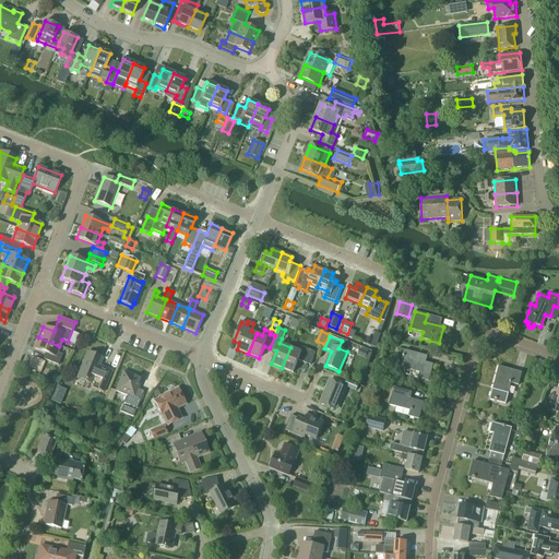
[(375,340),(367,336),(364,343),(376,347),(378,343),(373,342),(375,340)]
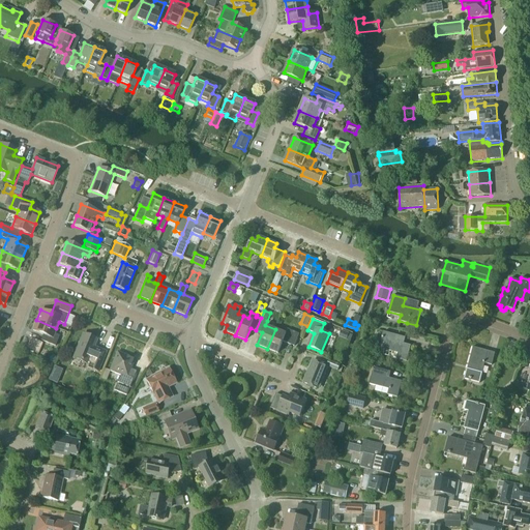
[(54,334),(56,328),(36,320),(32,331),(42,334),(40,341),(55,346),(59,336),(54,334)]
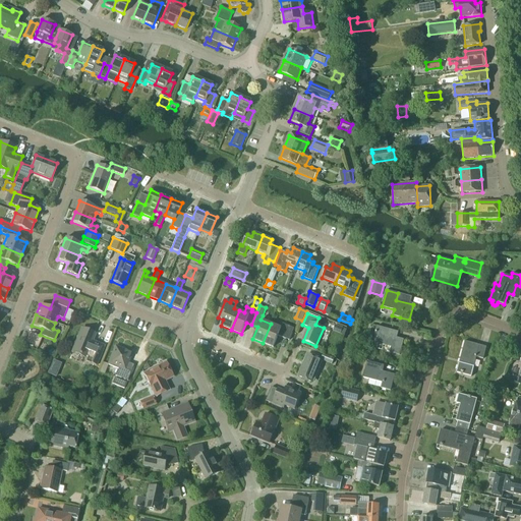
[(281,328),(271,324),(263,343),(273,347),(278,336),(289,340),(294,329),(283,324),(281,328)]
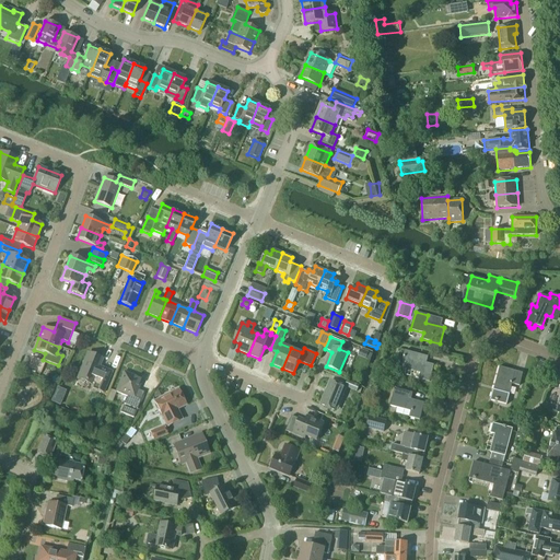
[(369,352),(361,349),(358,356),(365,359),(369,352)]
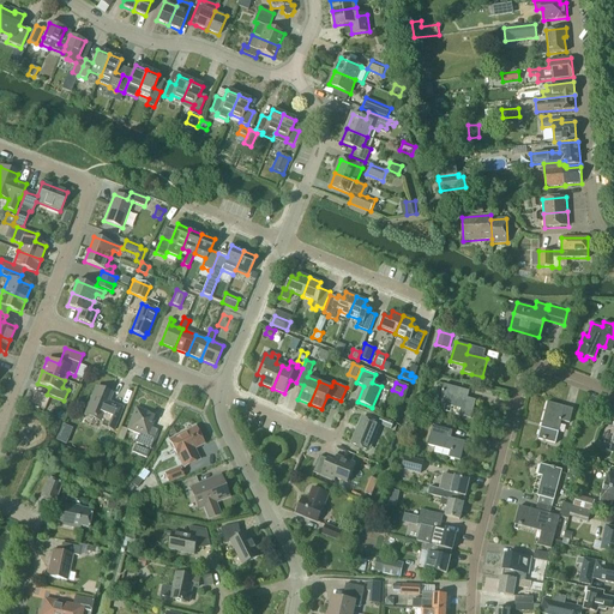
[(461,409),(459,416),(471,419),(476,401),(459,396),(462,389),(444,384),(439,403),(461,409)]
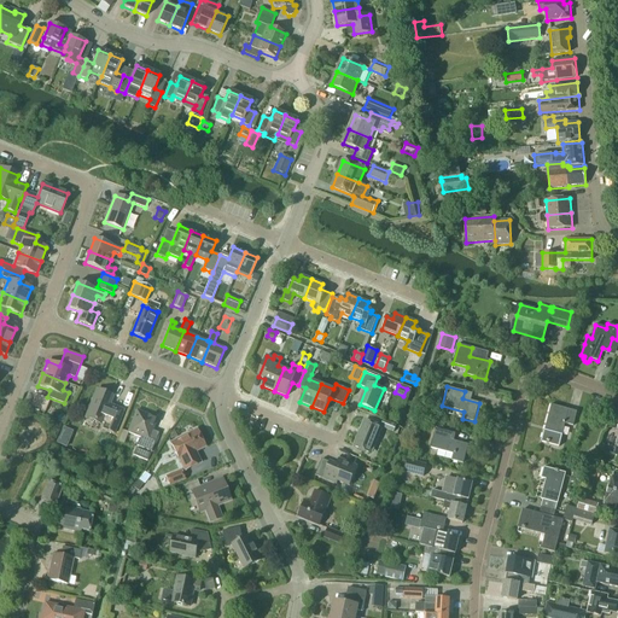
[(114,433),(123,410),(110,404),(112,396),(97,390),(85,419),(103,426),(101,429),(114,433)]
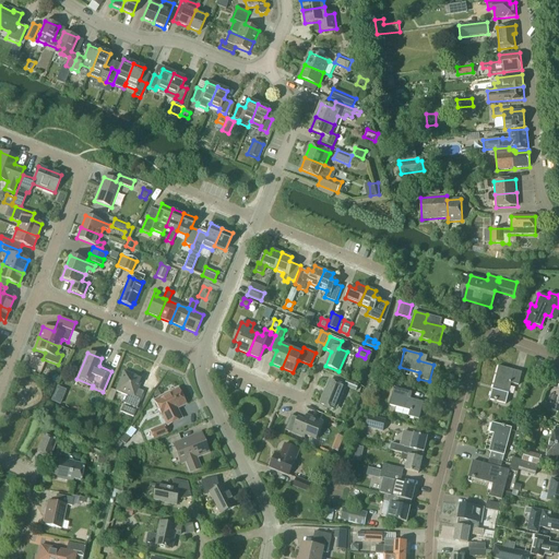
[(32,357),(27,368),(40,372),(45,363),(32,357)]
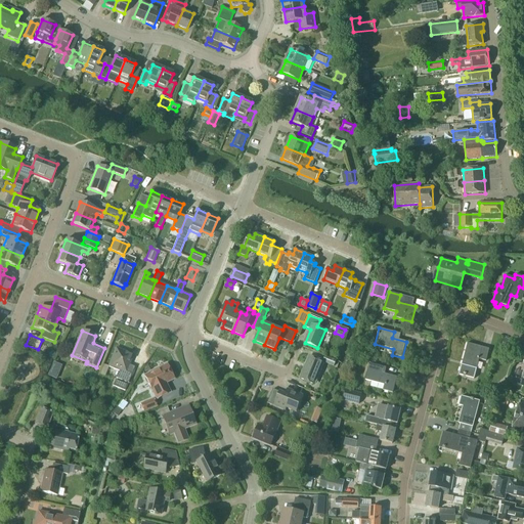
[(521,344),(505,338),(501,348),(517,354),(521,344)]
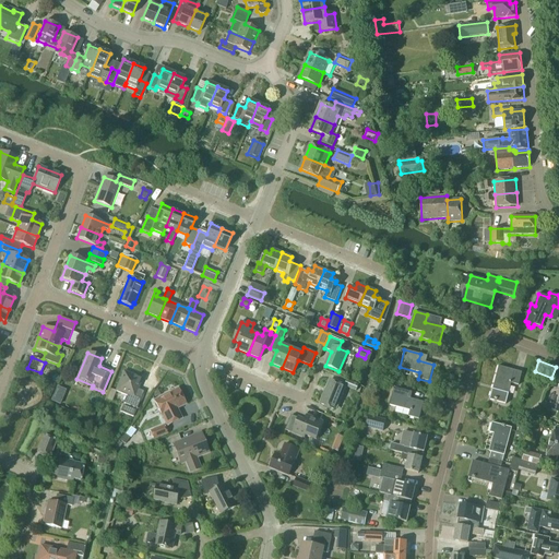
[(506,404),(508,393),(511,383),(519,385),(522,372),(499,367),(492,389),(489,400),(506,404)]
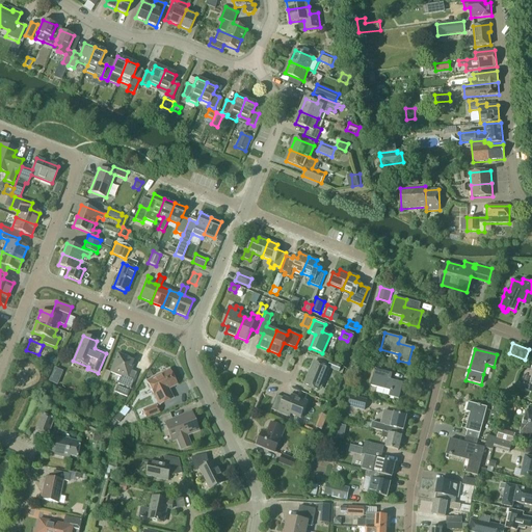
[(130,389),(136,373),(131,370),(134,361),(117,354),(110,372),(121,377),(117,383),(130,389)]
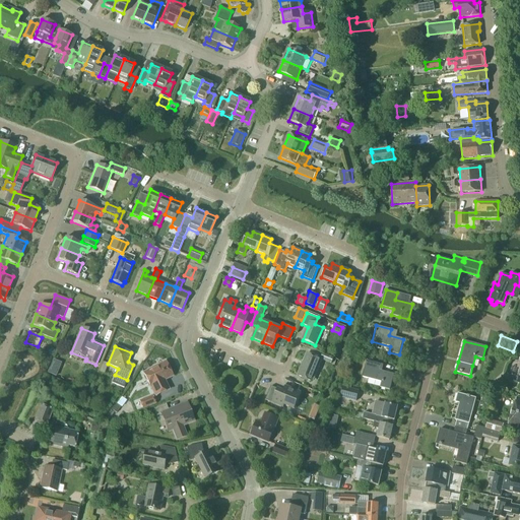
[(318,368),(321,360),(307,353),(298,376),(311,381),(317,368),(318,368)]
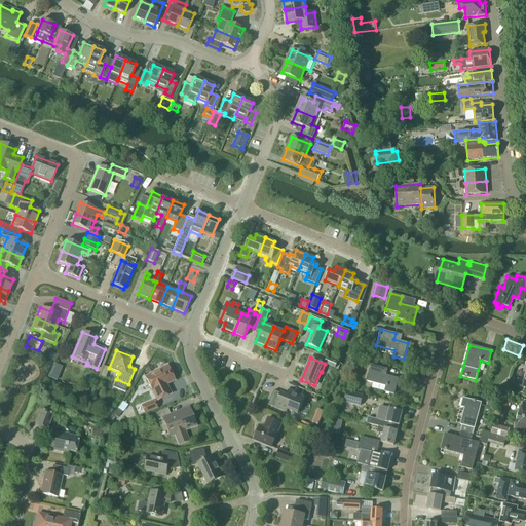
[(326,358),(324,363),(335,368),(337,363),(326,358)]
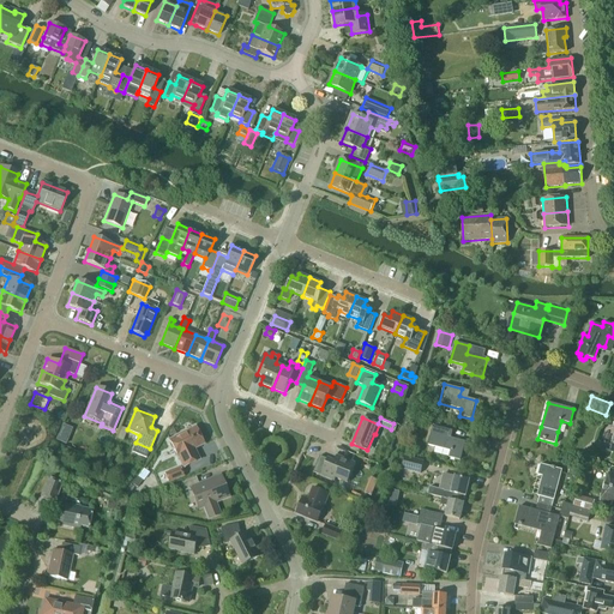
[(613,419),(606,417),(603,425),(613,427),(613,422),(613,419)]
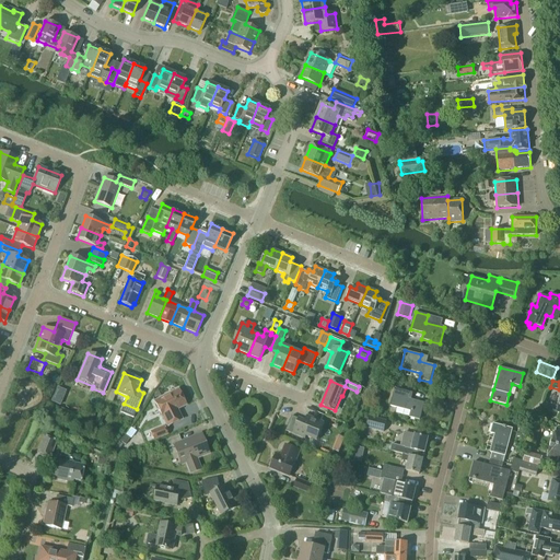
[(424,403),(411,399),(412,393),(395,388),(391,406),(410,411),(409,417),(420,420),(424,403)]
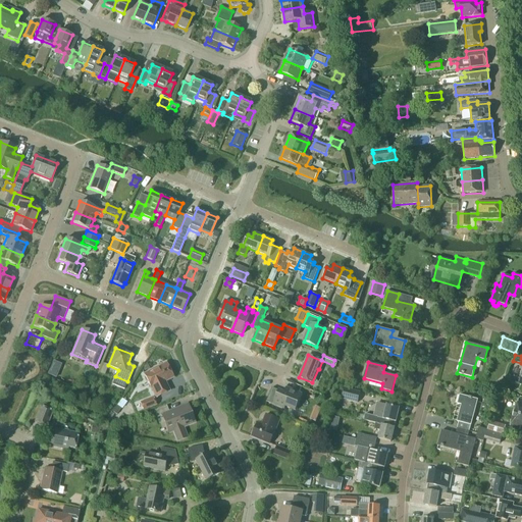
[(165,381),(173,377),(166,363),(144,374),(156,398),(169,390),(165,381)]
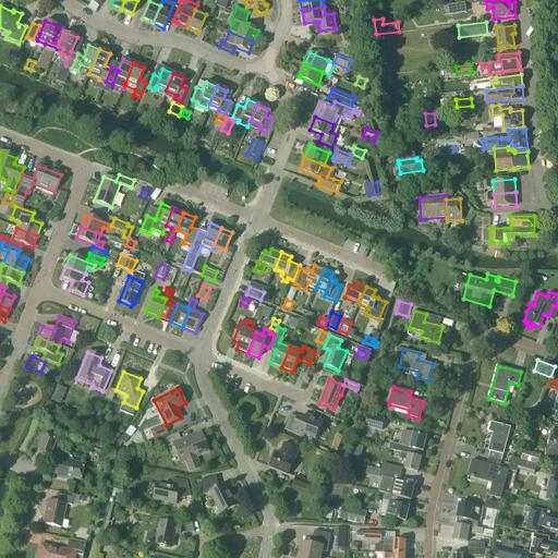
[(135,410),(123,404),(120,412),(133,416),(135,410)]
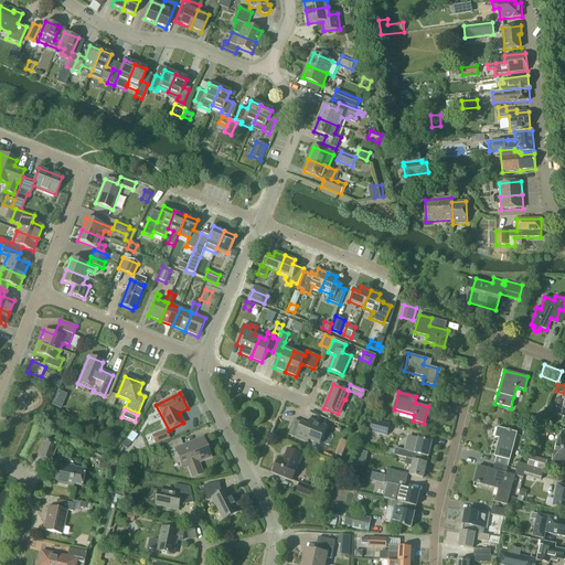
[(539,419),(526,415),(522,425),(535,429),(539,419)]
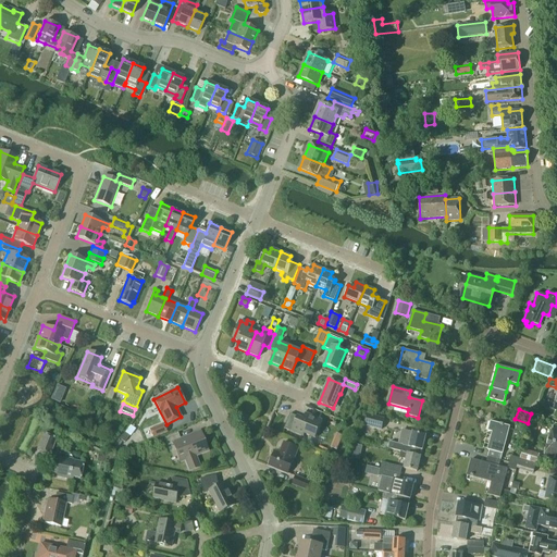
[(316,438),(322,420),(306,413),(304,419),(291,413),(284,429),(304,436),(305,434),(316,438)]
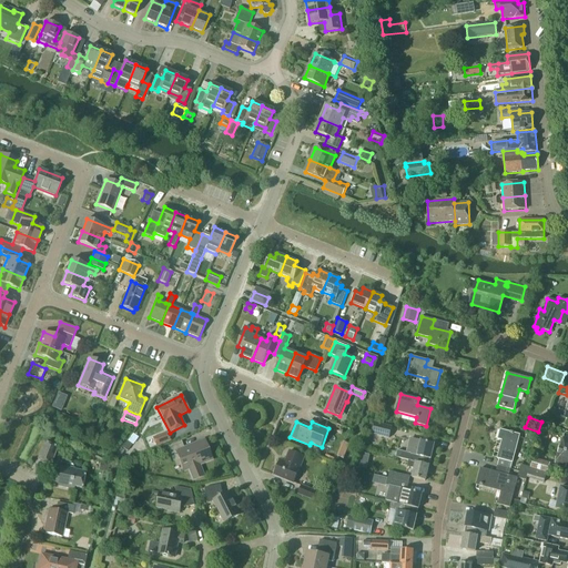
[(375,422),(372,433),(389,438),(392,426),(375,422)]
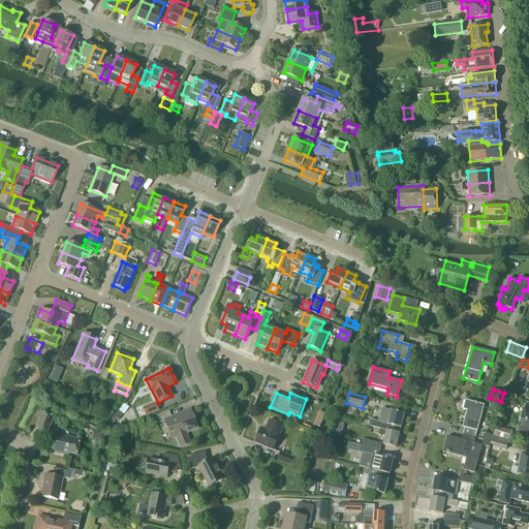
[(465,428),(463,434),(475,437),(484,405),(466,400),(463,409),(467,410),(463,427),(465,428)]
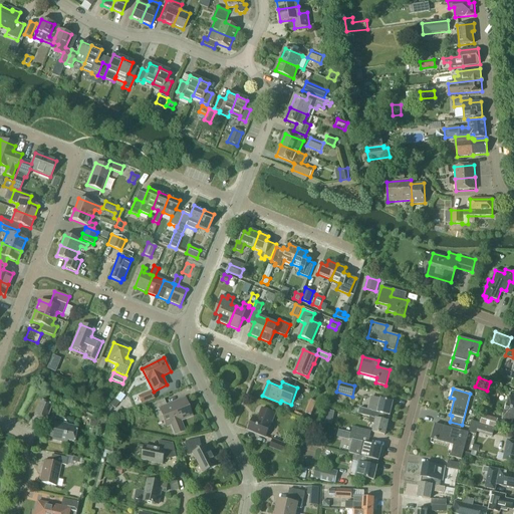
[(476,397),(483,399),(485,392),(477,390),(476,397)]
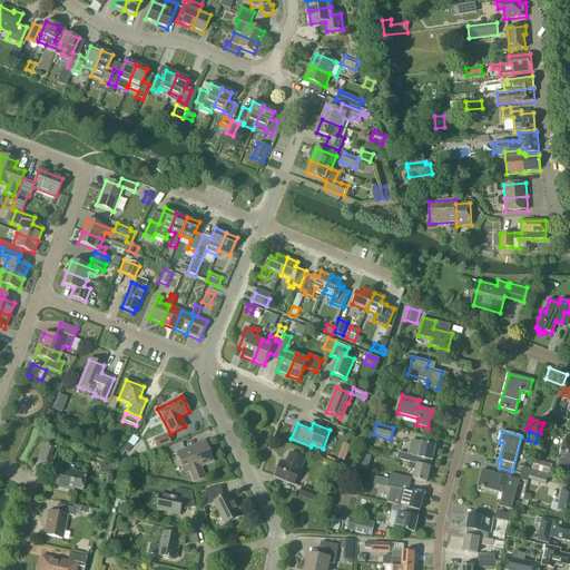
[(167,433),(153,440),(156,449),(170,442),(167,433)]
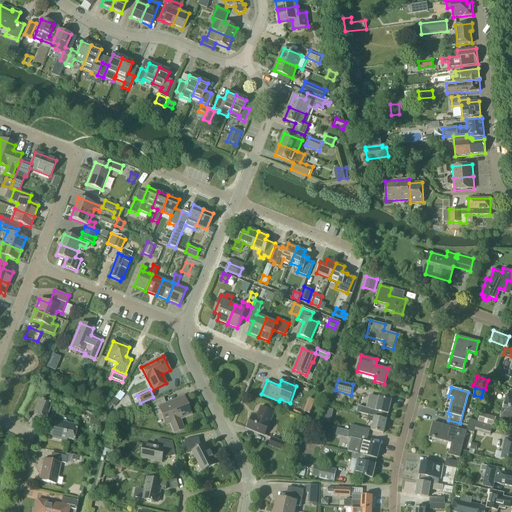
[(509,422),(510,419),(511,419),(511,391),(509,391),(500,420),(509,422)]
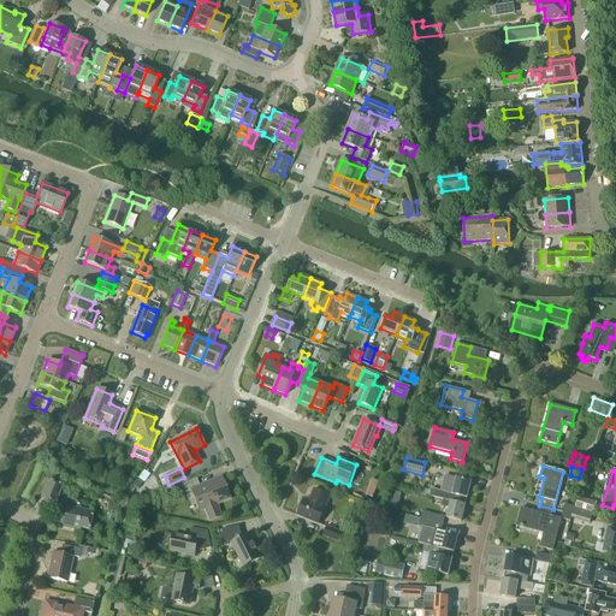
[(430,497),(443,501),(443,499),(466,505),(471,481),(450,477),(445,492),(431,489),(430,497)]
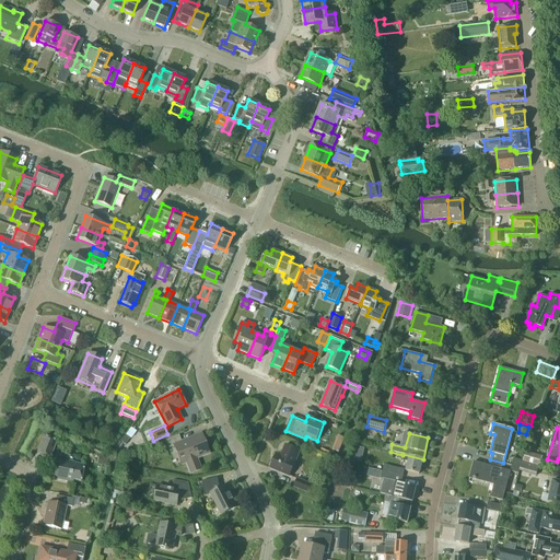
[(126,445),(130,438),(125,434),(120,441),(126,445)]
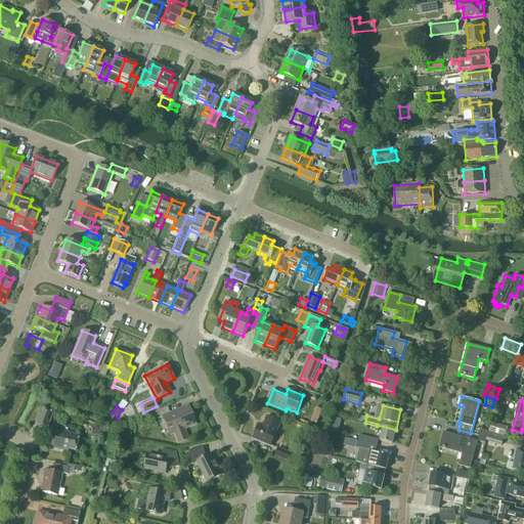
[(170,434),(175,432),(178,442),(187,439),(183,429),(194,425),(187,406),(170,413),(167,407),(155,412),(158,420),(164,417),(170,434)]
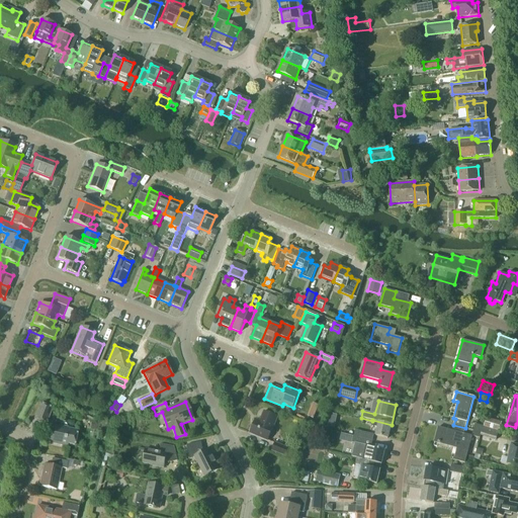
[(39,404),(33,419),(47,424),(52,409),(39,404)]
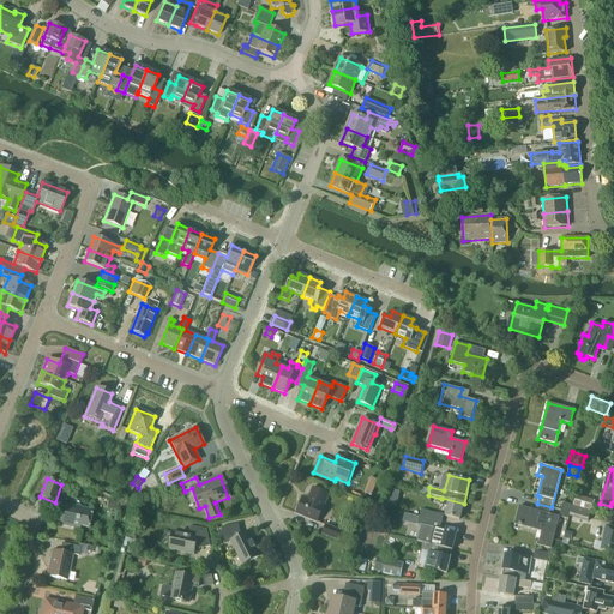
[(318,522),(329,494),(313,488),(308,500),(304,498),(296,513),(318,522)]
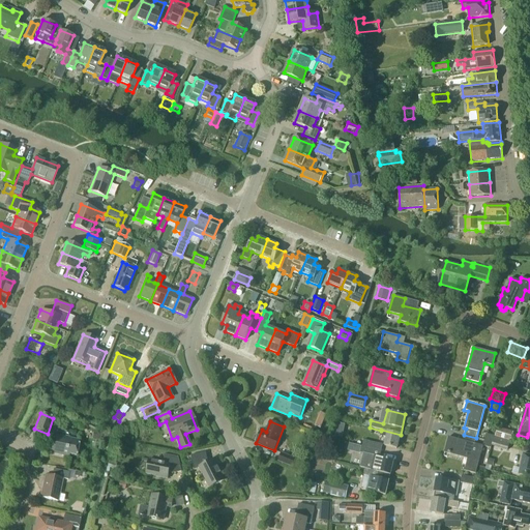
[(497,427),(494,436),(510,440),(512,431),(497,427)]
